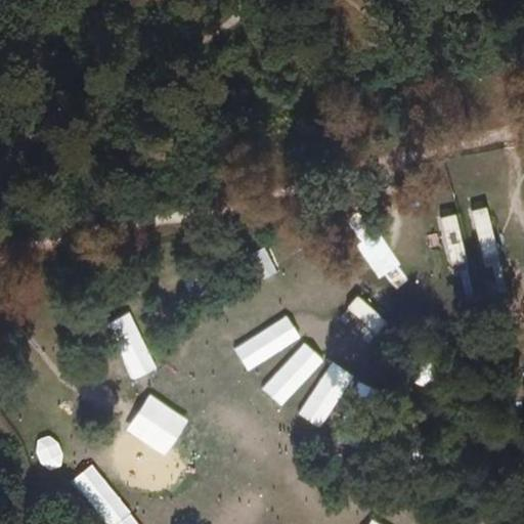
[(127,307),(104,319),(133,375),(156,362),(127,307)]
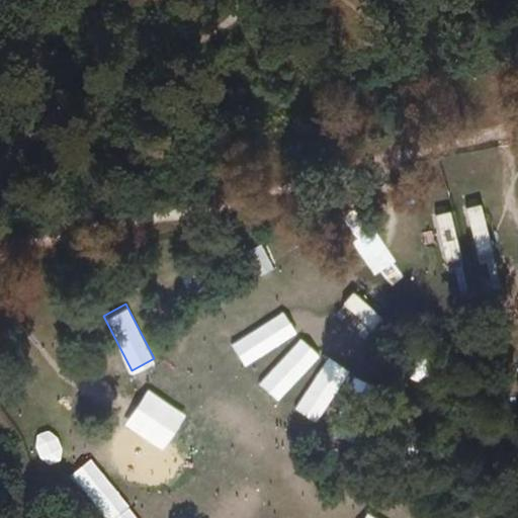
[(291,313),(237,338),(248,360),(303,335),(291,313)]
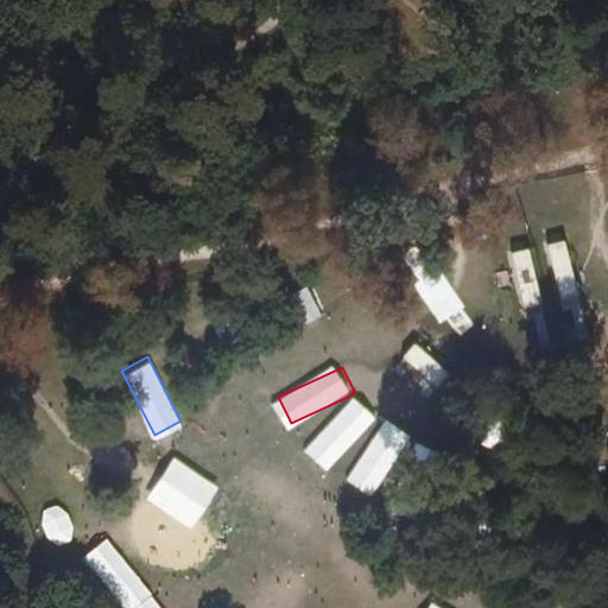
[(306,443),(327,466),(380,417),(360,394),(306,443)]
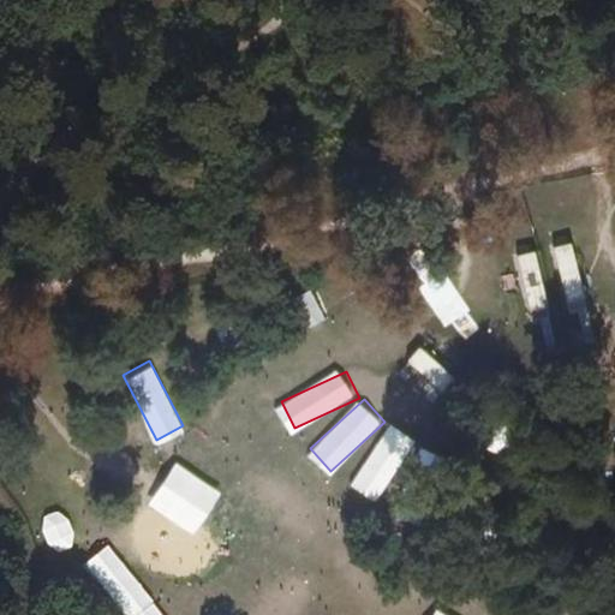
[(351,489),(376,503),(412,442),(386,428),(351,489)]
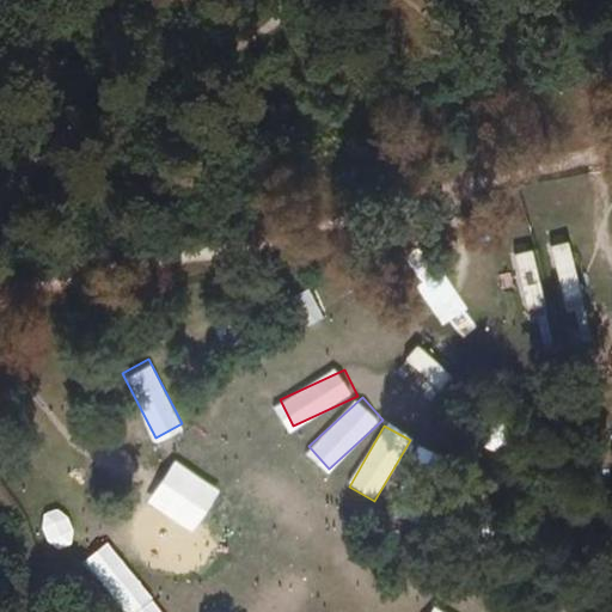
[(142,502),(175,464),(132,429),(101,467),(142,502)]
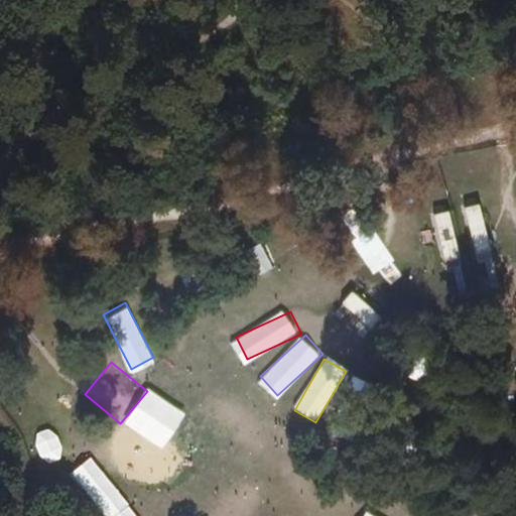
[(115,473),(159,486),(172,445),(127,432),(115,473)]
